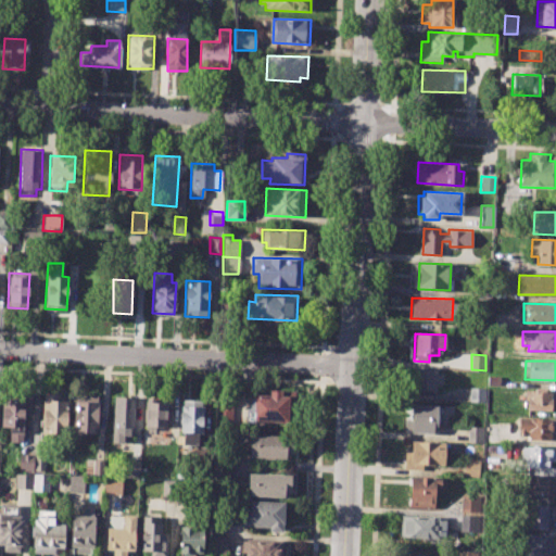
[(413,370),(442,371),(441,384),(436,384),(434,390),(431,390),(430,395),(417,394),(417,390),(413,390),(413,370)]
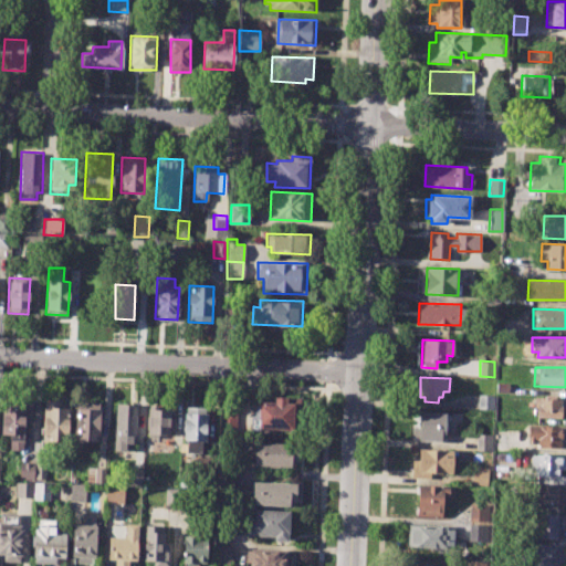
[(496,384),(507,384),(507,392),(496,392),(496,384)]
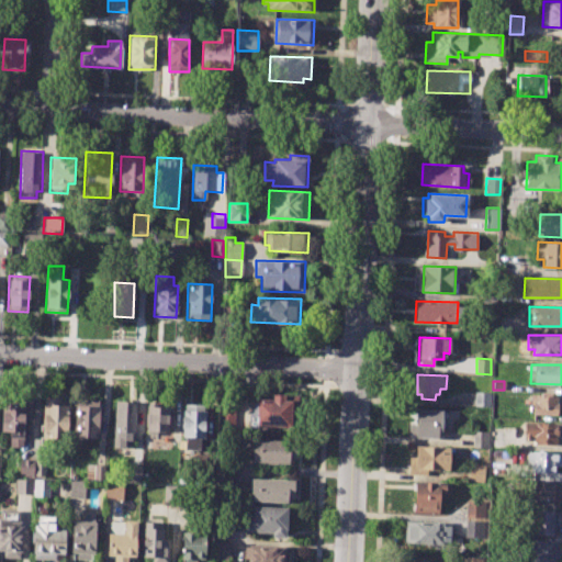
[(475,392),(490,393),(490,406),(475,405),(475,392)]
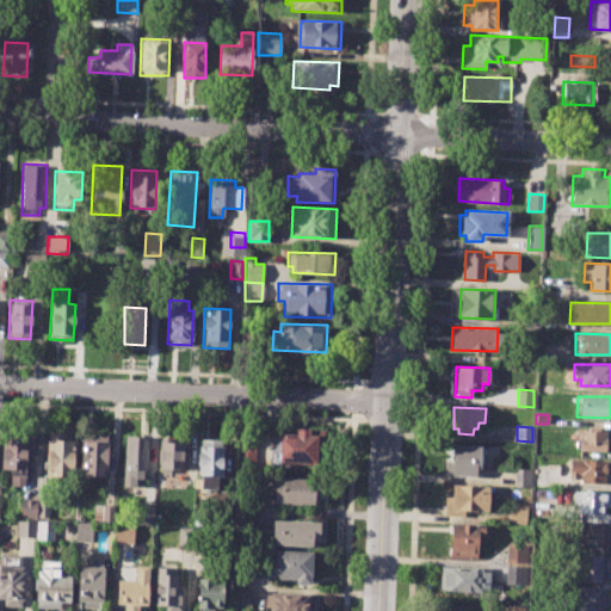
[(276,433),(295,433),(295,429),(309,429),(309,434),(318,434),(316,463),(279,462),(278,466),(270,466),(271,448),(276,449),(276,433)]
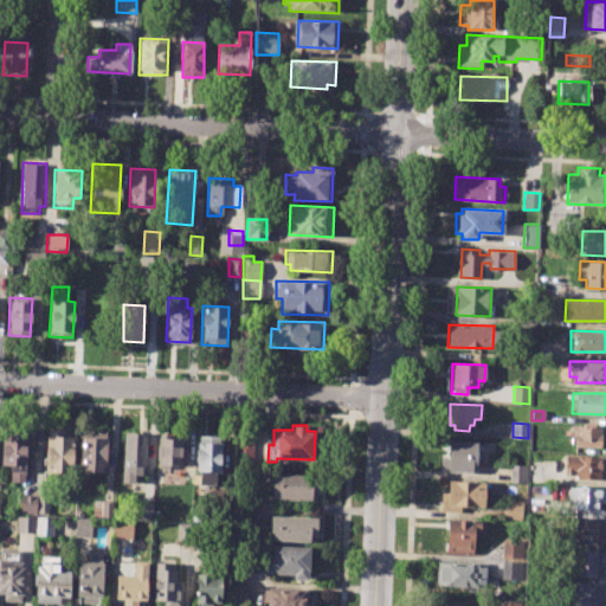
[(577,426),(605,426),(605,438),(600,438),(599,447),(575,446),(577,426)]
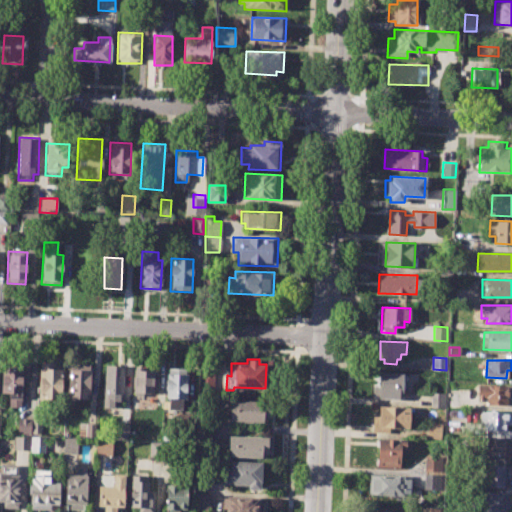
[(13,361),(29,361),(28,385),(21,385),(20,407),(9,407),(9,393),(1,393),(2,368),(12,369),(13,361)]
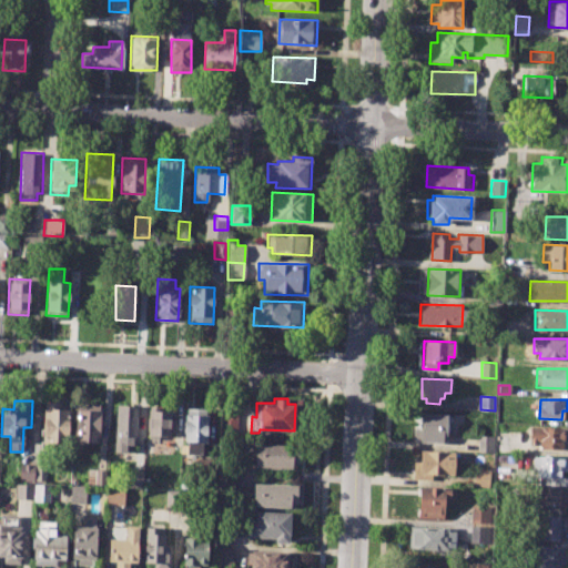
[(43,402),(62,402),(62,409),(69,409),(68,446),(42,445),(43,402)]
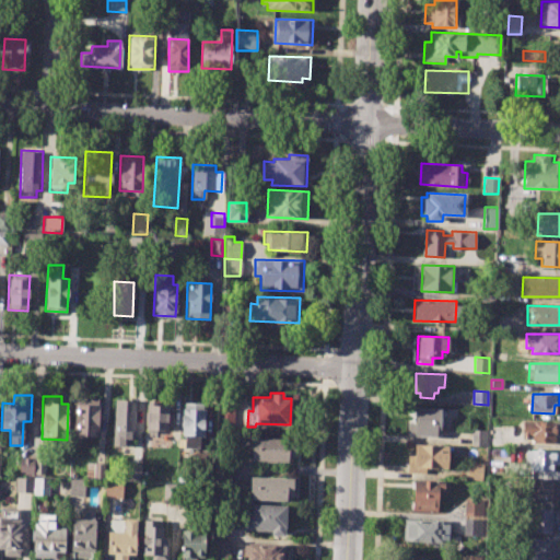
[(80,398),(97,398),(96,436),(74,436),(74,404),(80,405),(80,398)]
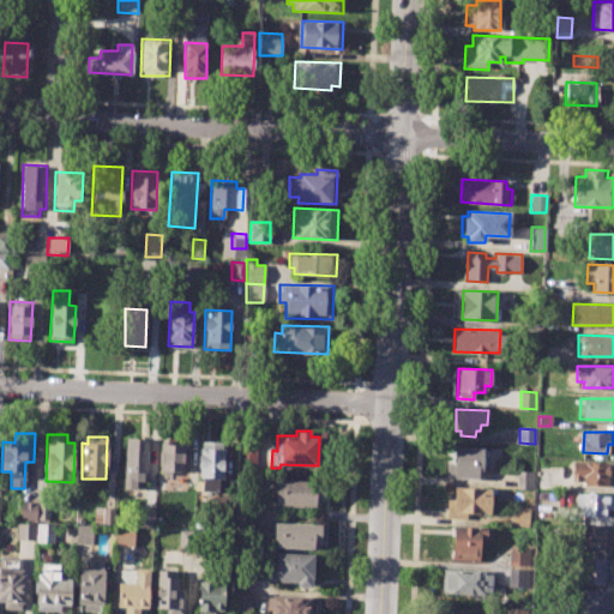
[(126,438),(148,439),(146,482),(136,482),(136,488),(119,488),(120,476),(125,476),(126,438)]
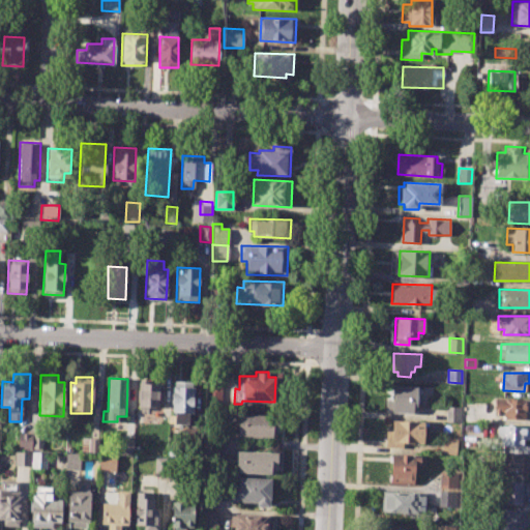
[(171,380),(194,381),(193,412),(187,412),(187,424),(173,423),(174,412),(170,412),(171,380)]
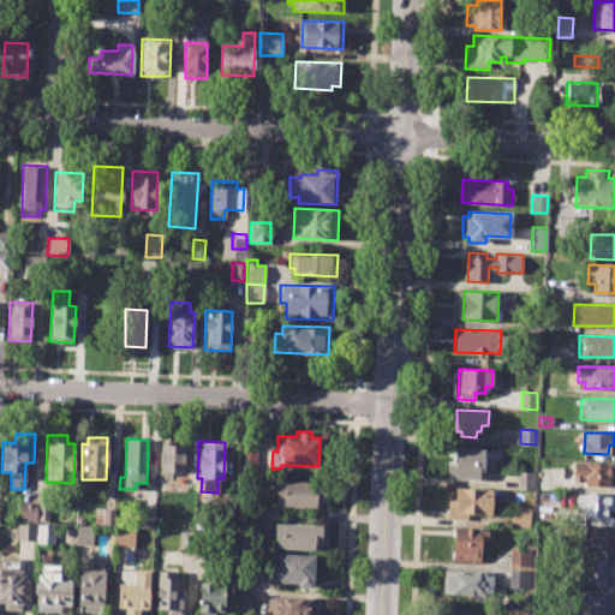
[(238,443),(257,445),(256,473),(237,472),(238,443)]
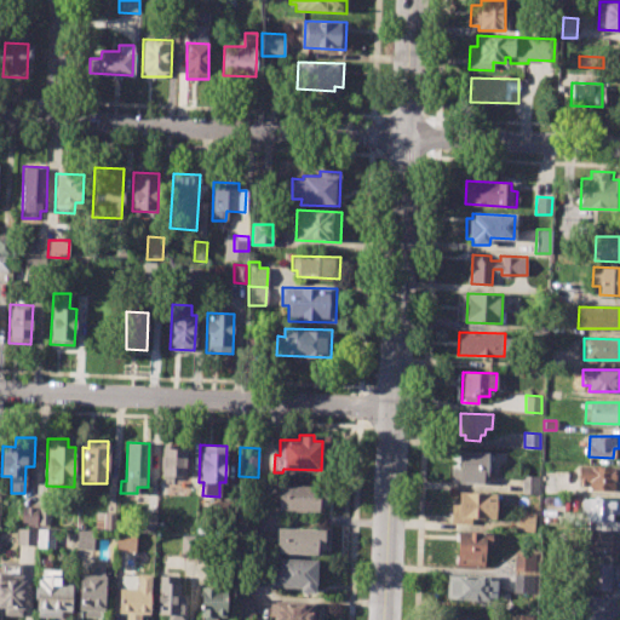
[(161,448),(184,449),(183,459),(193,459),(191,471),(183,471),(183,476),(174,476),(174,481),(160,481),(161,448)]
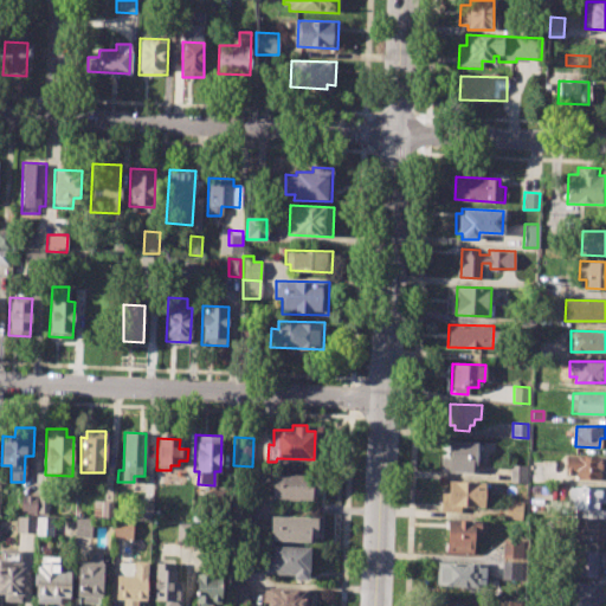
[(450,440),(478,442),(477,472),(439,470),(440,455),(449,455),(450,440)]
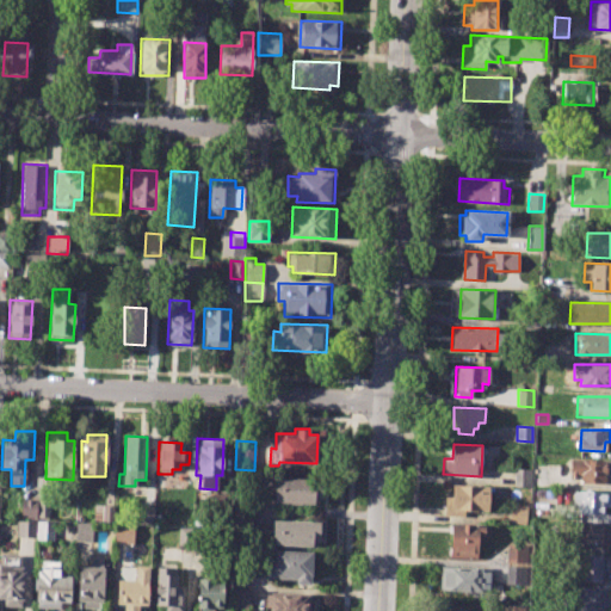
[(569,458),(610,460),(610,475),(605,475),(605,485),(580,483),(580,479),(569,477),(569,458)]
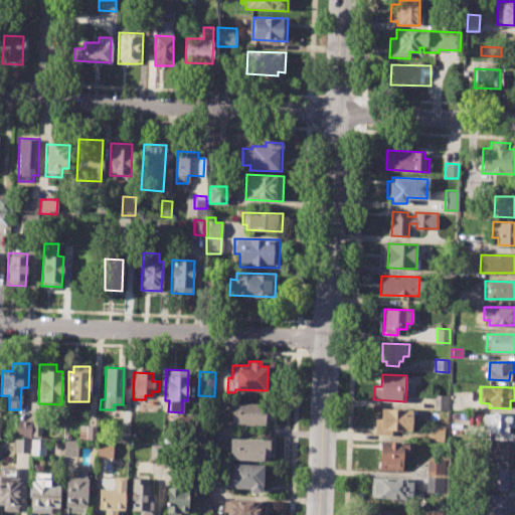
[(435,394),(447,395),(446,409),(434,409),(435,394)]
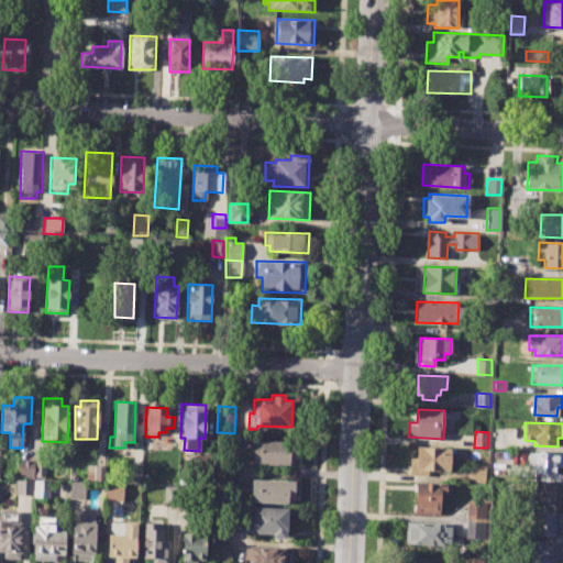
[(252,440),(296,442),(295,457),(289,457),(288,464),(251,463),(252,440)]
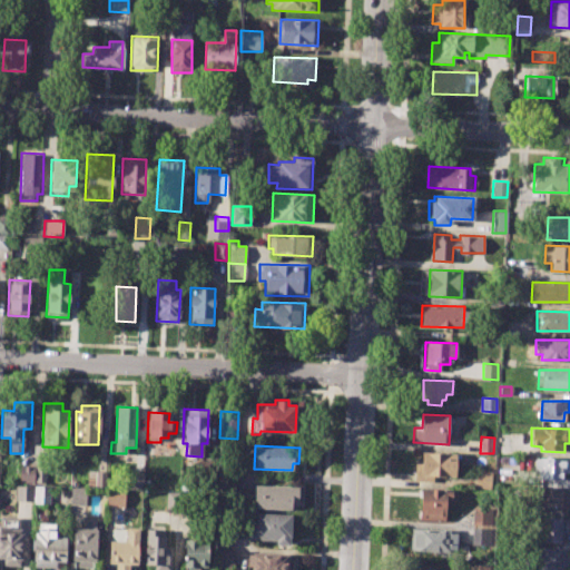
[(421,452),(455,453),(454,477),(432,477),(432,482),(414,482),(414,467),(421,467),(421,452)]
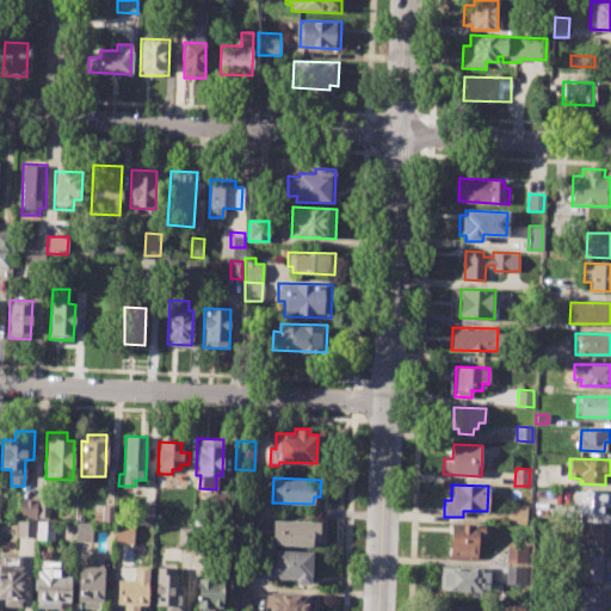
[(574,491),(610,492),(610,507),(602,507),(602,516),(578,514),(578,507),(573,507),(574,491)]
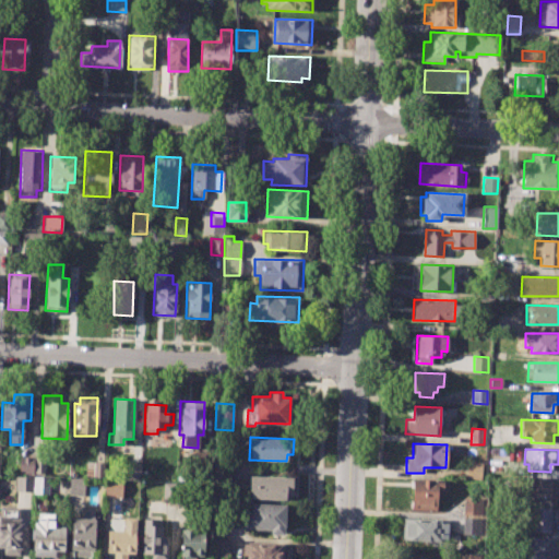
[(20,456),(34,458),(33,473),(20,473),(20,456)]
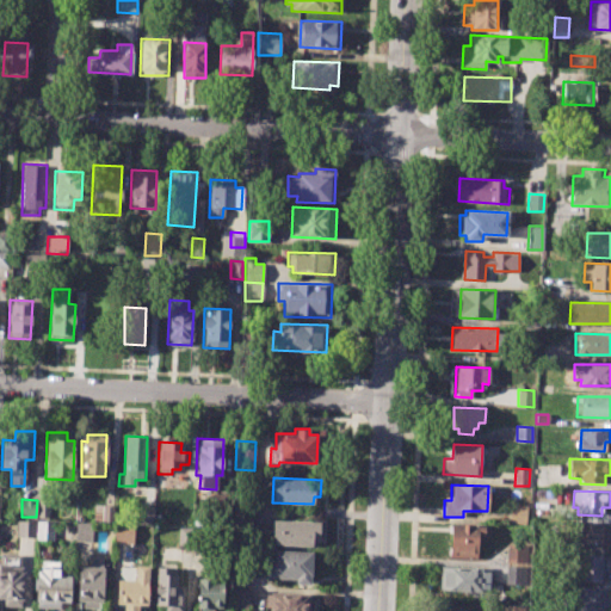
[(37,500),(50,500),(50,518),(36,517),(37,500)]
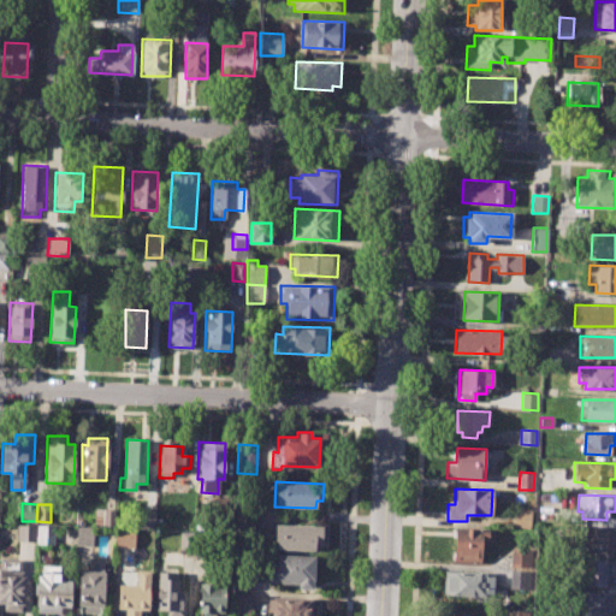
[(516,508),(532,509),(532,527),(515,527),(516,508)]
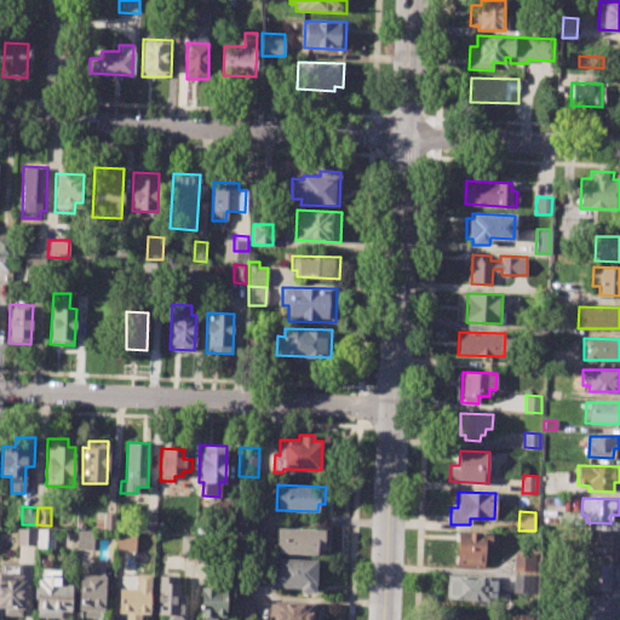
[(95,512),(116,514),(115,530),(93,529),(95,512)]
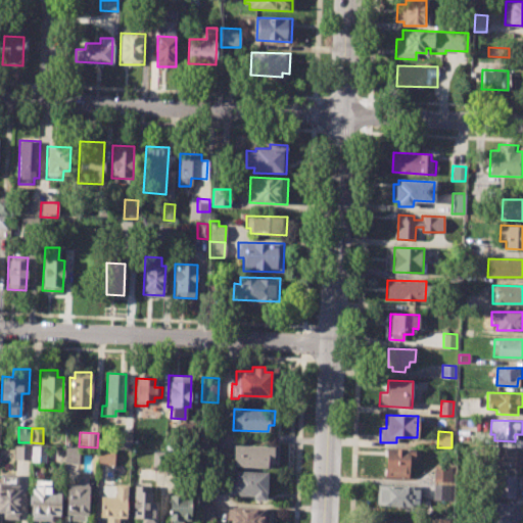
[(117,432),(133,432),(132,450),(117,449),(117,432)]
